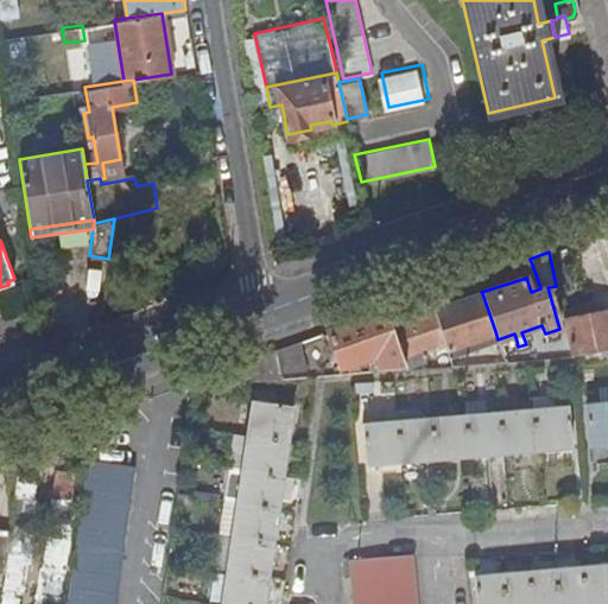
[(536,274),(530,259),(476,278),(481,292),(526,278),(536,274)]
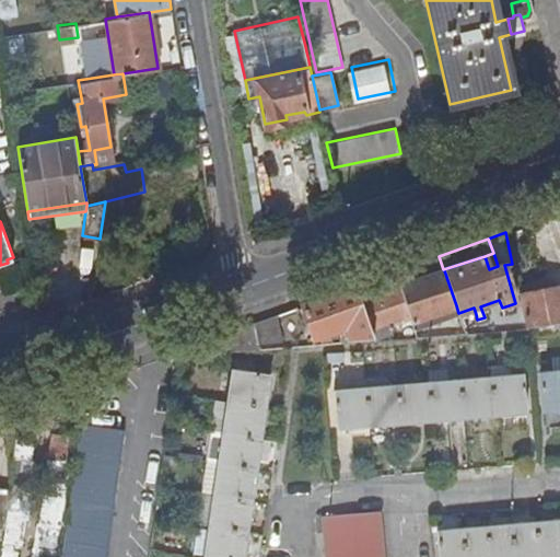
[(456,305),(444,270),(400,287),(408,313),(413,328),(432,322),(429,315),(456,305)]
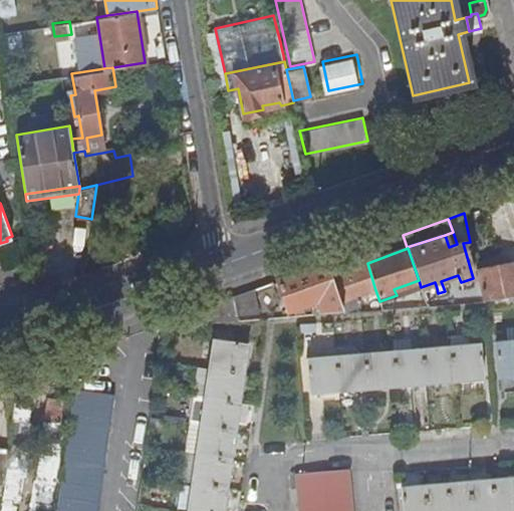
[(326,262),(276,279),(287,307),(293,308),(302,305),(304,310),(310,308),(308,303),(318,299),(322,312),(343,310),(340,300),(331,275),(326,262)]
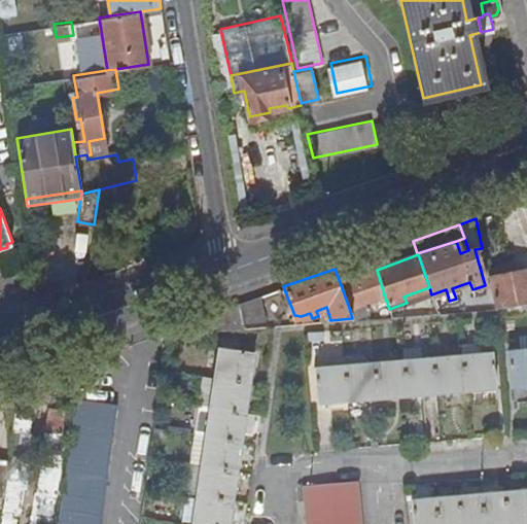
[(526,269),(490,277),(496,306),(526,304),(526,269)]
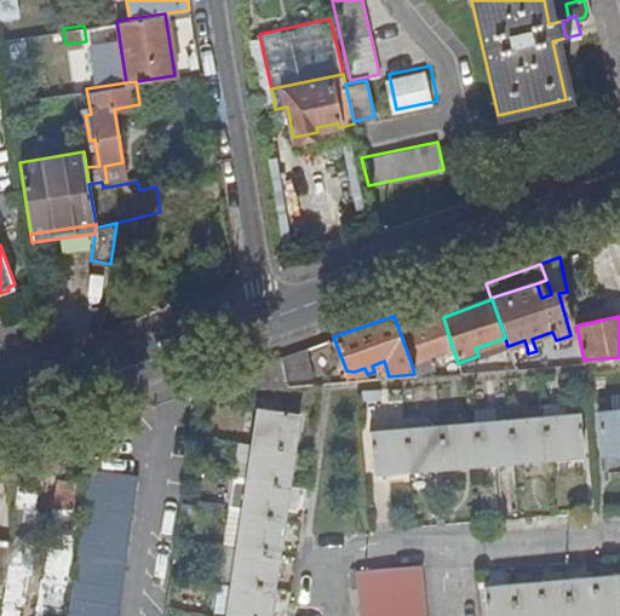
[(443,317),(400,332),(411,362),(452,346),(443,317)]
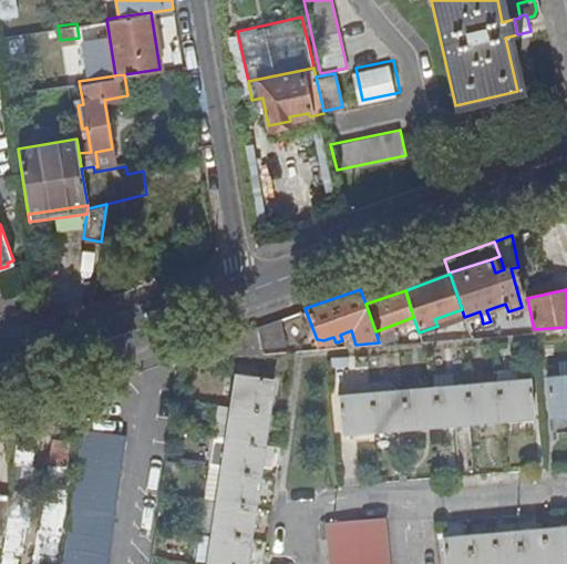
[(437,326),(464,317),(462,309),(434,319),(437,326)]
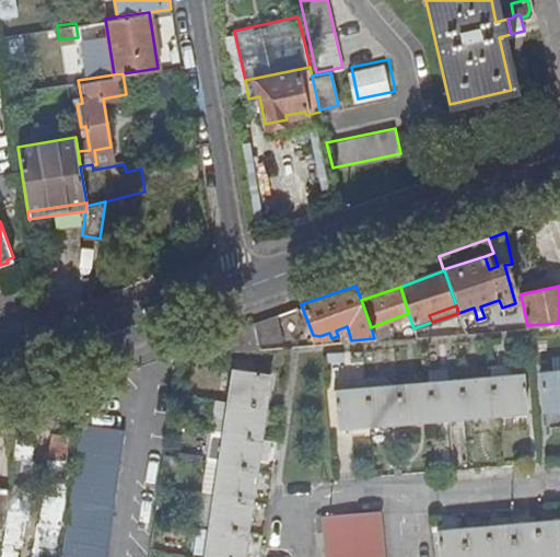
[(461,320),(476,314),(474,308),(458,313),(461,320)]
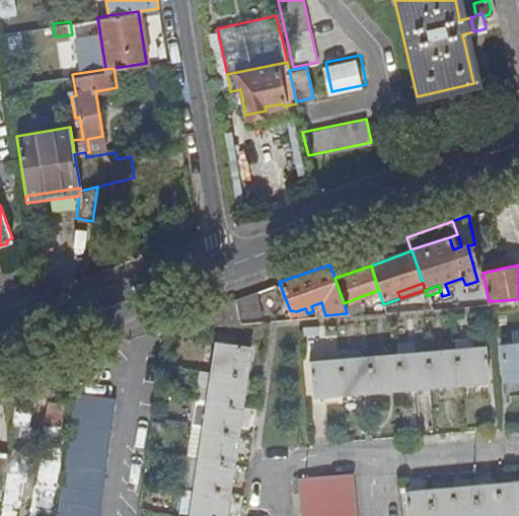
[(240,312),(273,306),(269,287),(237,293),(240,312)]
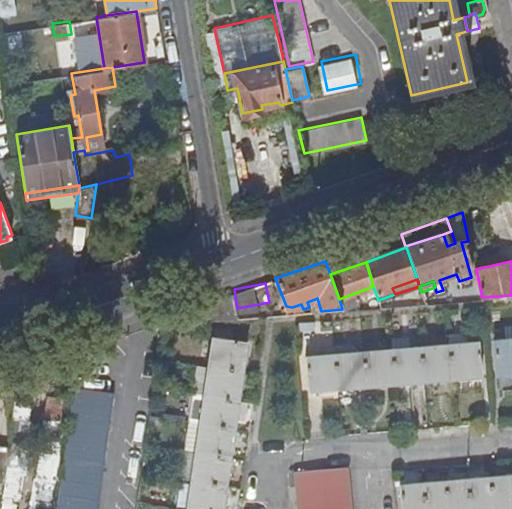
[(226,296),(161,319),(161,324),(237,318),(230,294),(226,296)]
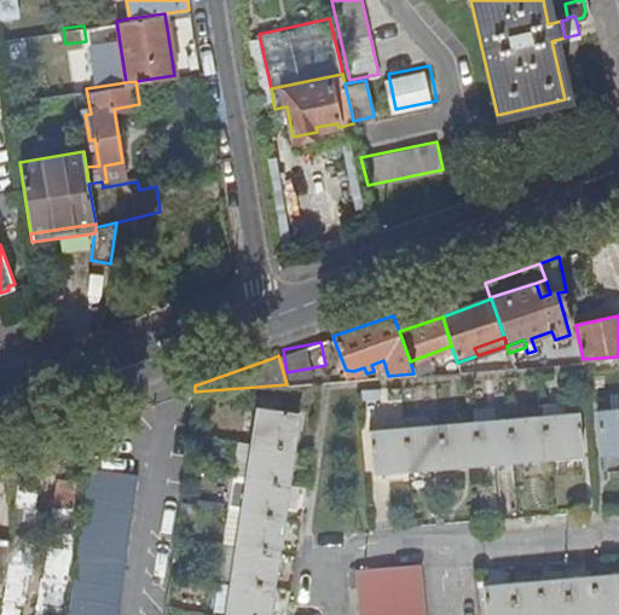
[(268,614),(299,413),(256,407),(225,614),(268,614)]
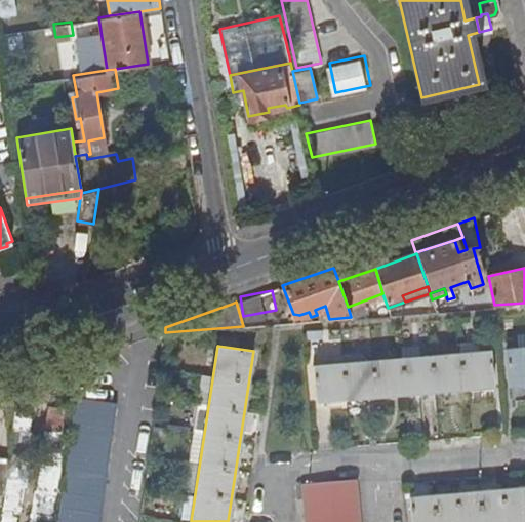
[(524,348),(507,350),(510,385),(524,384),(524,348)]
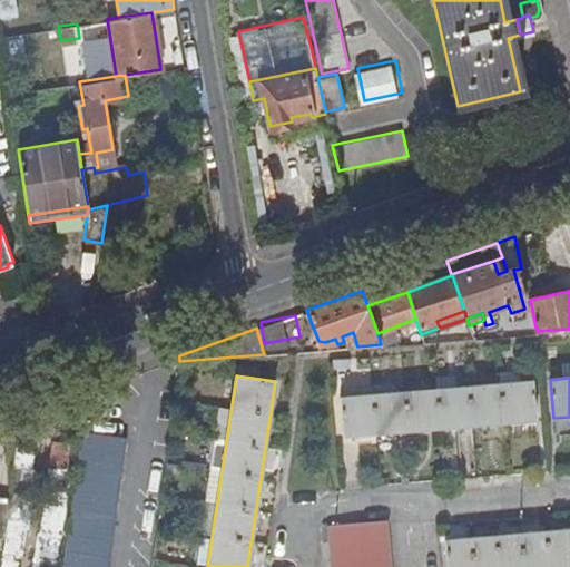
[(537,420),(533,381),(341,398),(344,437),(459,427),(460,433),(473,432),(472,426),(537,420)]
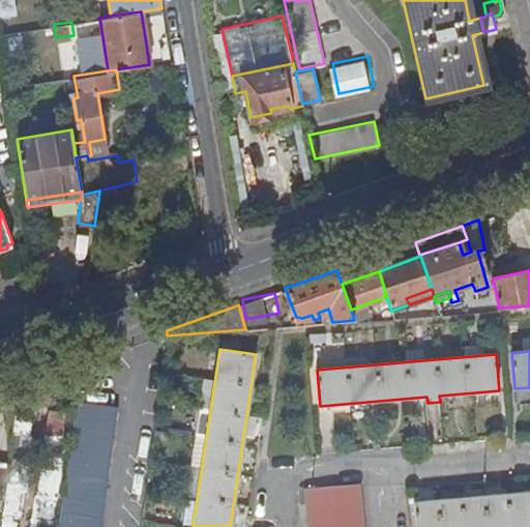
[(118,405),(80,399),(59,526),(99,526),(105,502),(96,501),(98,486),(107,488),(119,405),(118,405)]
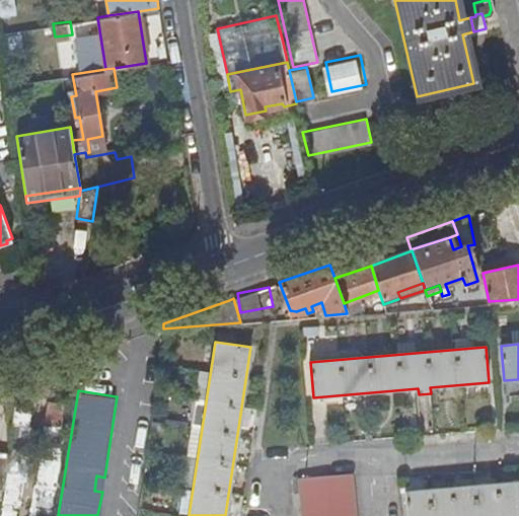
[(61,425),(65,403),(49,401),(46,424),(61,425)]
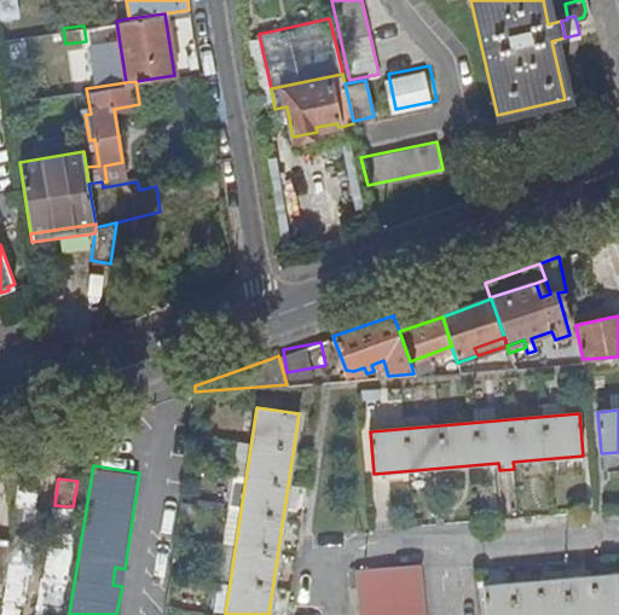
[(55,516),(41,605),(64,609),(79,520),(55,516)]
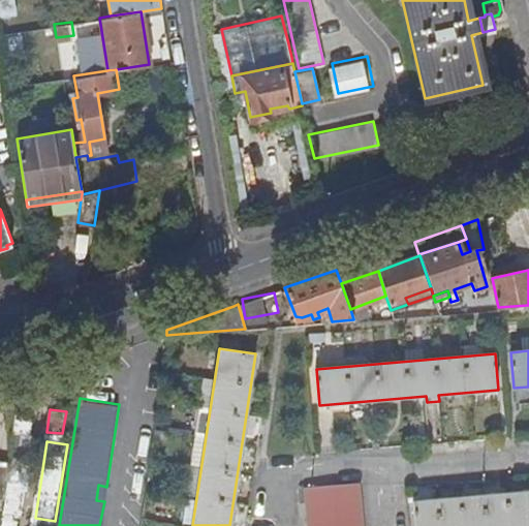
[(5,511),(21,514),(28,478),(11,475),(5,511)]
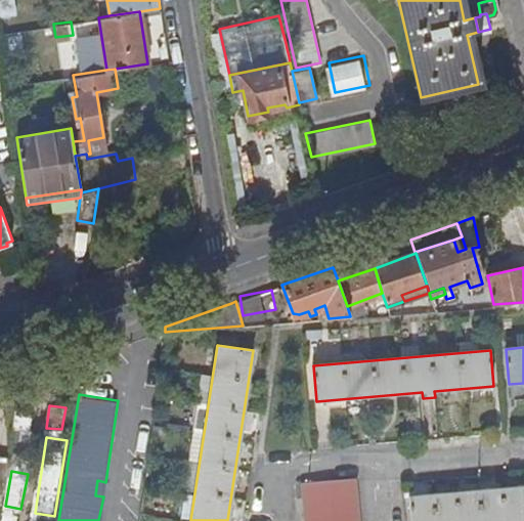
[(357,477),(301,481),(301,483),(302,482),(305,520),(358,520),(356,478),(357,478),(357,477)]
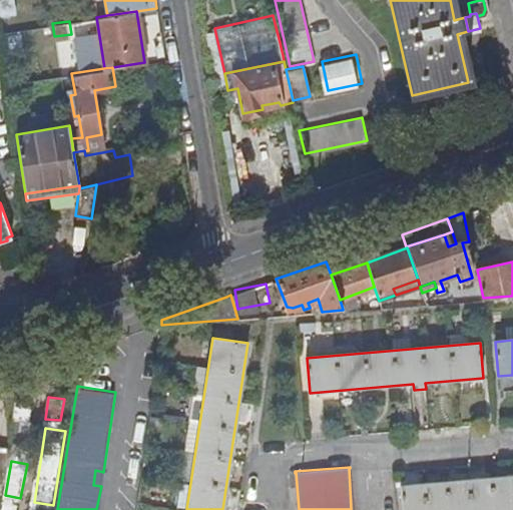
[(93,485),(101,486),(103,472),(95,470),(93,485)]
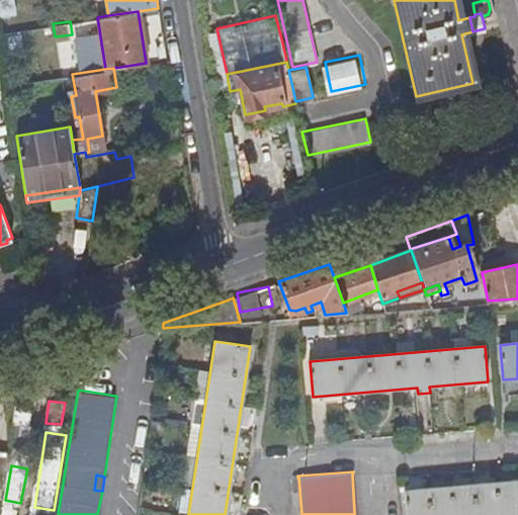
[(517,514),(517,480),(405,491),(406,514),(517,514)]
